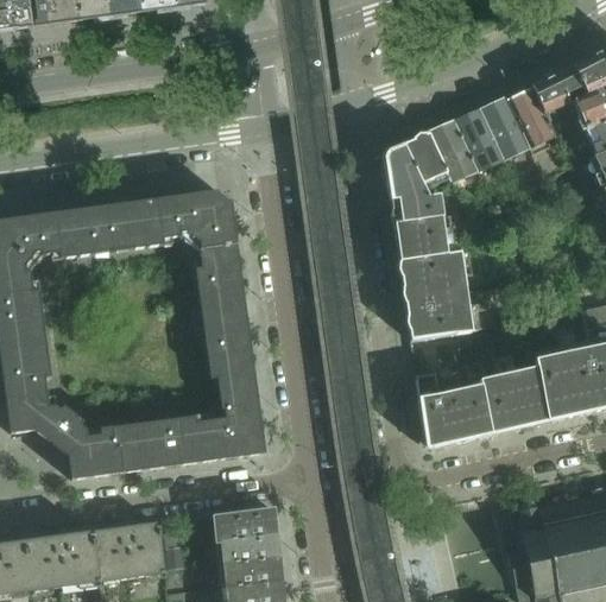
[(0,0),(0,26),(13,25),(10,0),(0,0)]
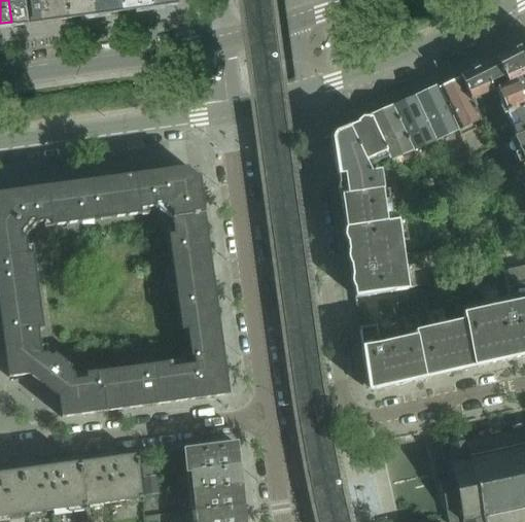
[(8,0),(11,22),(26,20),(26,23),(39,21),(36,0),(8,0)]
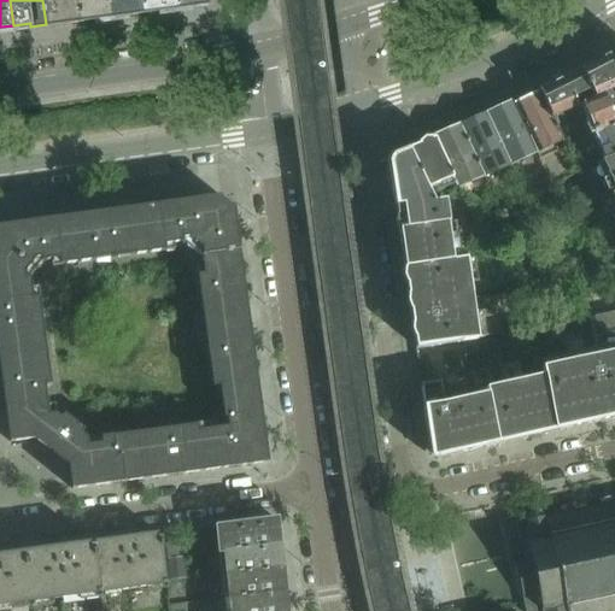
[(42,0),(46,24),(64,22),(63,19),(78,17),(76,0),(42,0)]
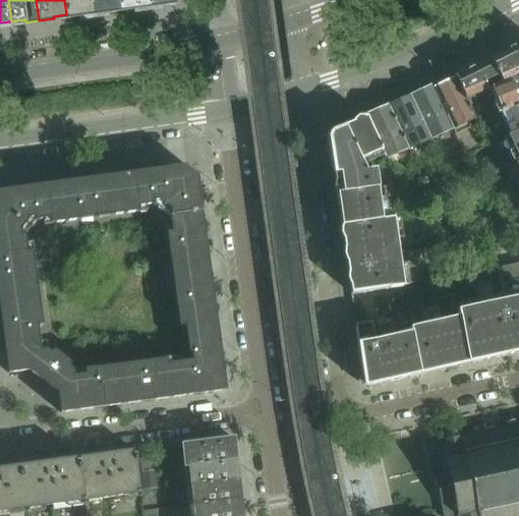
[(64,0),(66,14),(80,12),(80,15),(93,13),(91,0),(64,0)]
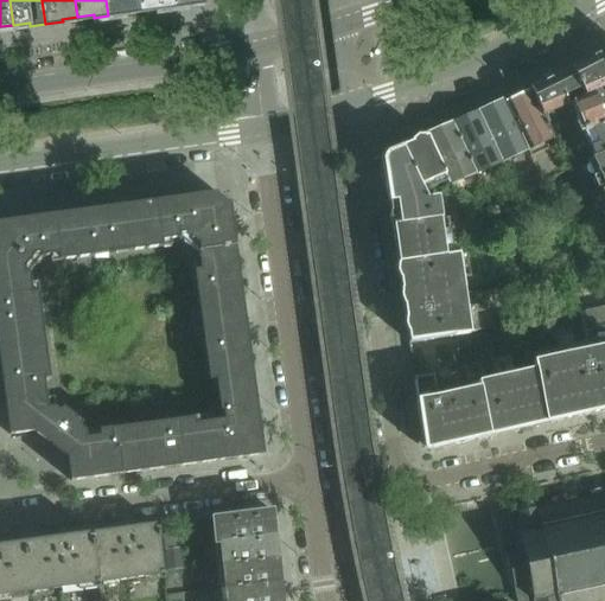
[(106,0),(108,16),(126,13),(126,10),(140,8),(139,0),(106,0)]
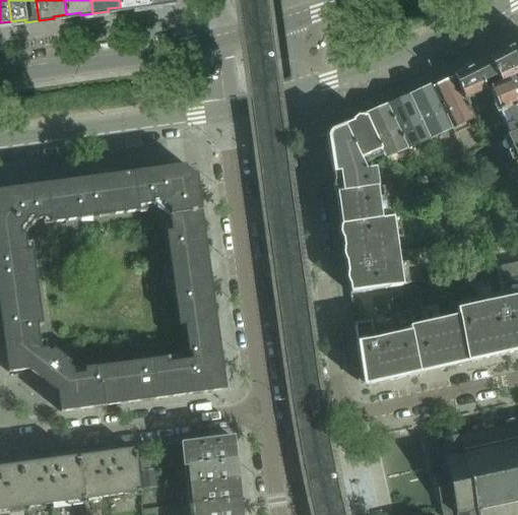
[(517,41),(493,55),(504,80),(517,73),(517,41)]
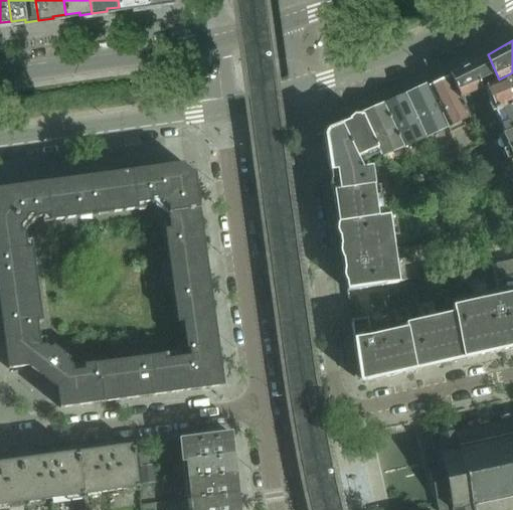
[(463,66),(452,71),(464,95),(486,86),(499,79),(488,54),(471,62),(469,58),(461,62),(463,66)]
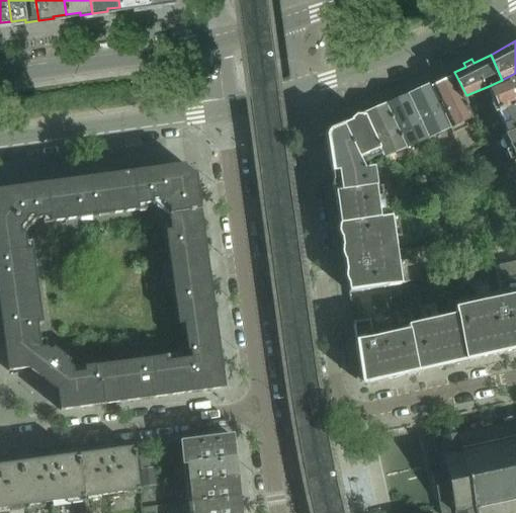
[(466,95),(454,72),(446,76),(441,76),(436,78),(433,82),(432,83),(450,123),(453,131),(467,123),(464,117),(475,112),(466,95)]
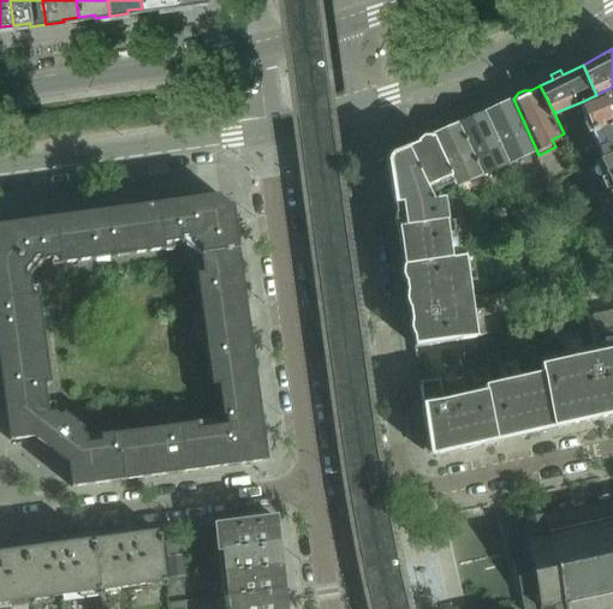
[(612,87),(596,95),(581,102),(593,130),(612,121),(612,87)]
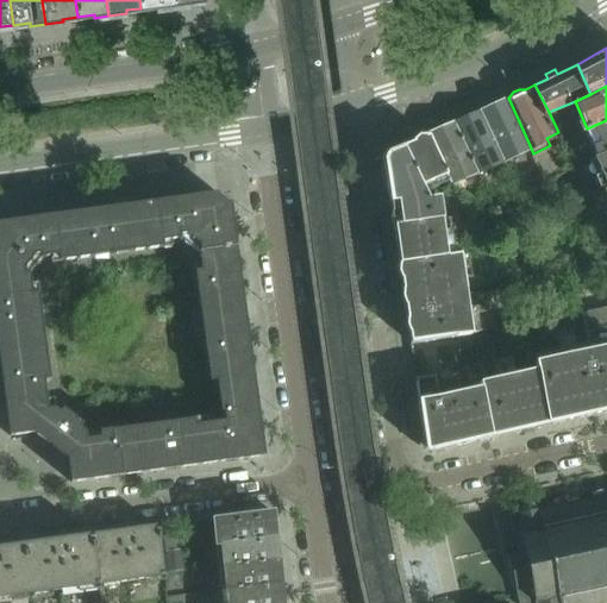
[(508,98),(483,110),(506,156),(530,145),(508,98)]
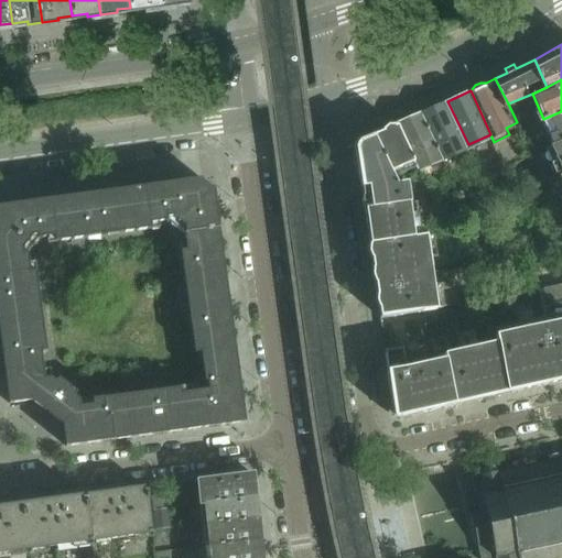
[(447,101),(423,111),(444,155),(468,144),(447,101)]
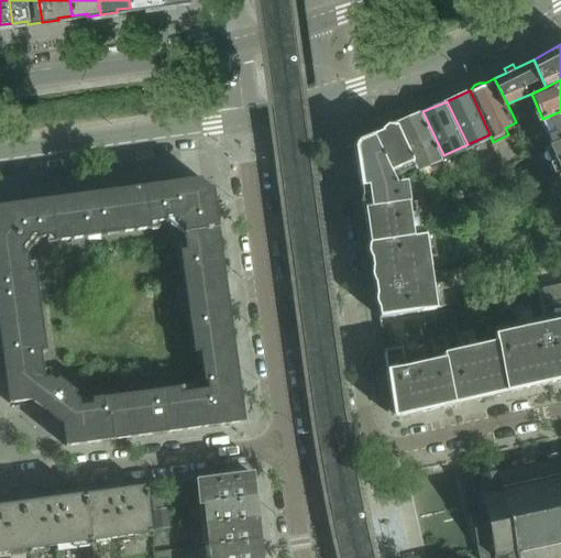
[(422,111),(397,122),(414,159),(418,166),(443,155),(422,111)]
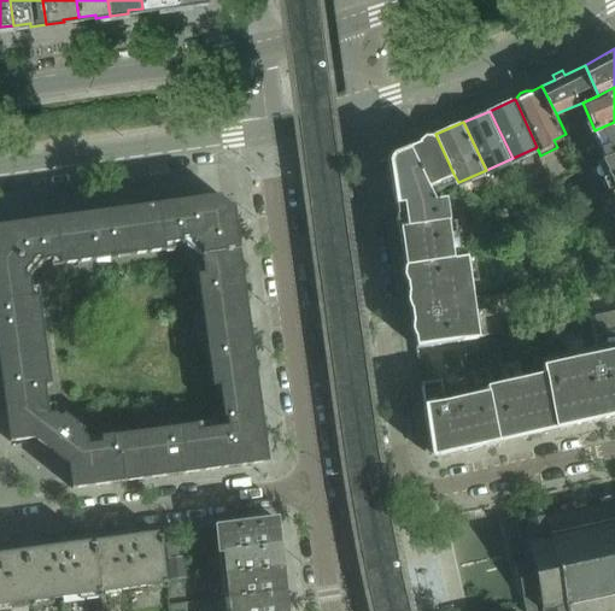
[(614,122),(595,130),(607,157),(614,152),(614,122)]
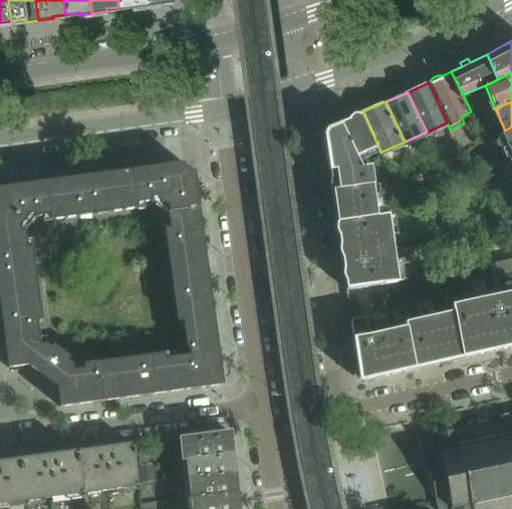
[(349,115),(350,116),(340,120),(356,154),(377,145),(362,111),(361,111),(354,111),(349,115)]
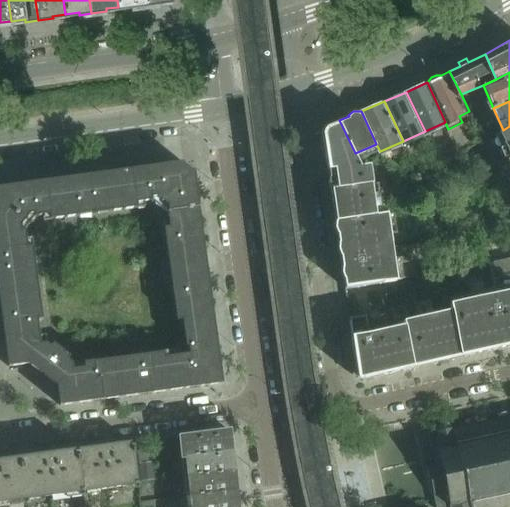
[(360,163),(355,153),(339,120),(328,125),(326,123),(322,130),(324,132),(332,186),(372,180),(372,179),(370,162),(360,163)]
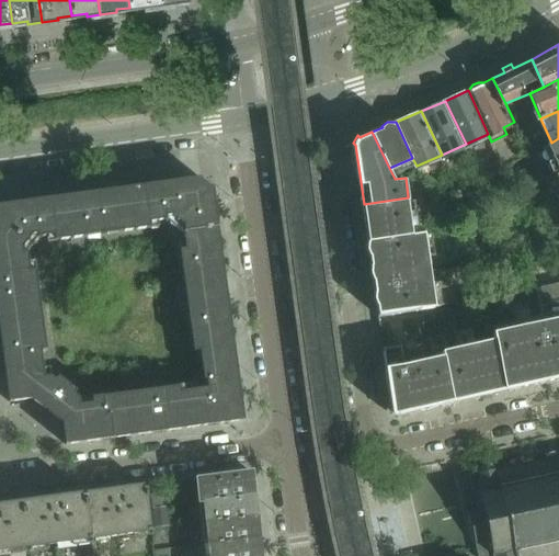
[(558,138),(551,143),(548,144),(555,158),(548,160),(552,170),(558,168),(558,138)]
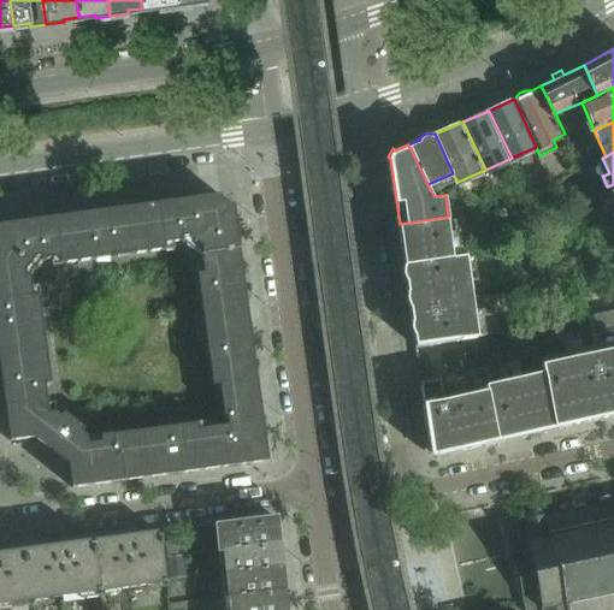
[(342,207),(337,173),(311,181),(314,211),(316,211),(341,207),(342,207)]
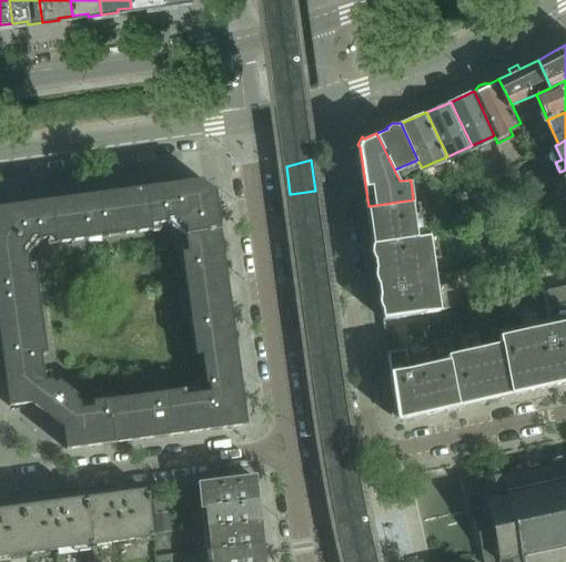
[(428,176),(434,190),(444,185),(437,172),(428,176)]
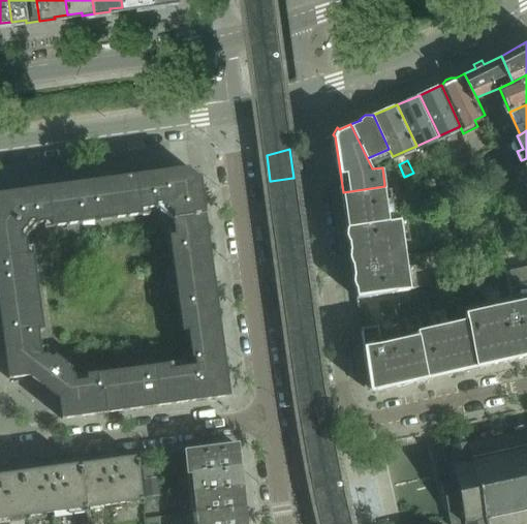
[(191,164),(152,170),(156,203),(157,203),(162,202),(172,209),(173,216),(208,211),(203,173),(200,173),(191,166),(191,164)]
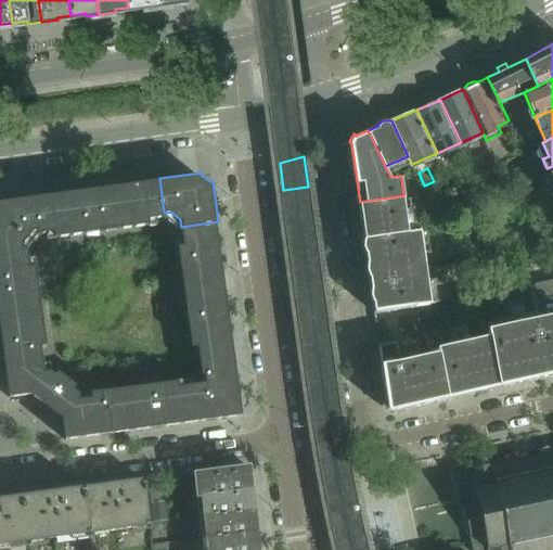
[(159,178),(115,184),(97,187),(102,224),(118,221),(119,228),(149,224),(149,217),(165,215),(165,213),(164,213),(159,178)]
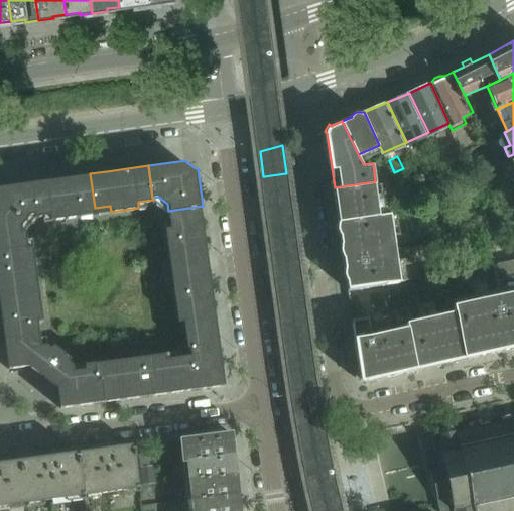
[(31,181),(35,214),(36,217),(50,215),(51,220),(82,216),(81,210),(95,208),(90,173),(31,181)]
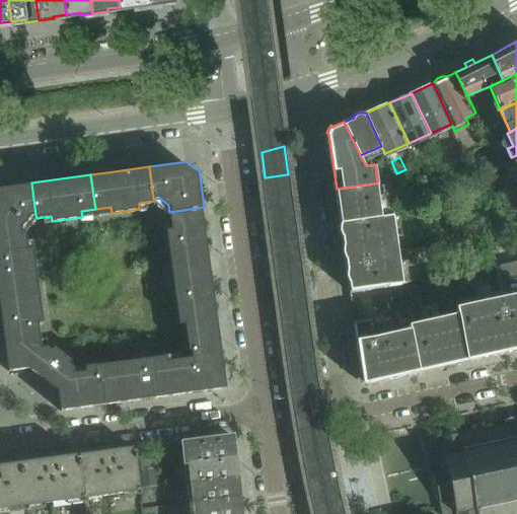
[(291,205),(287,174),(266,177),(271,207),(271,208),(270,208),(270,209),(293,206),(292,205),(291,205)]
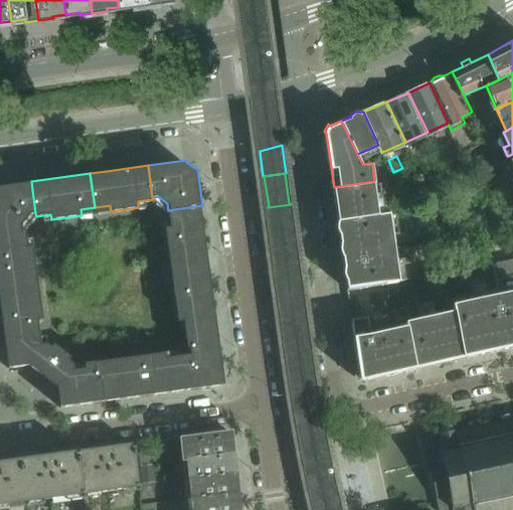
[(374,181),(334,187),(339,218),(389,211),(390,211),(385,178),(374,180),(374,181)]
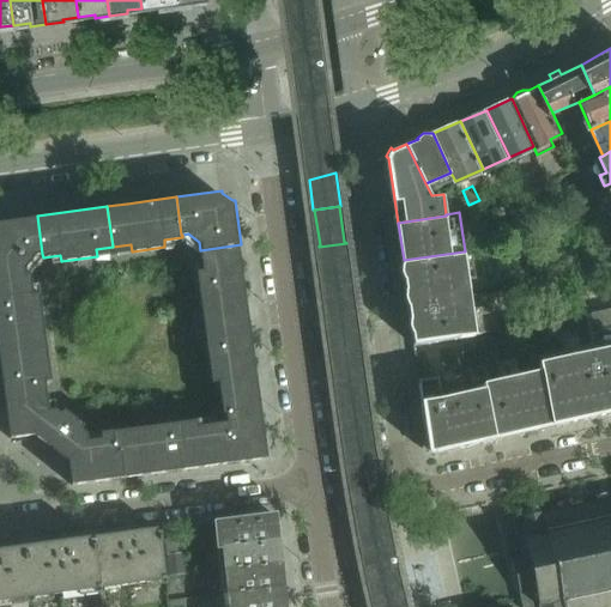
[(37,216),(0,219),(0,279),(28,275),(26,268),(36,255),(42,254),(37,216)]
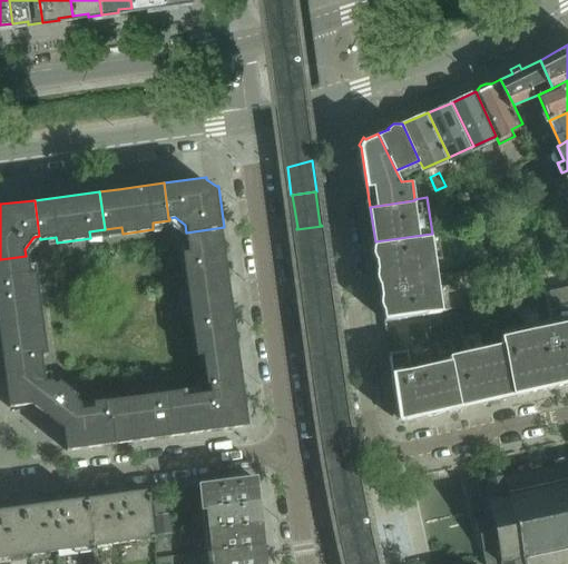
[(326,264),(321,228),(322,228),(322,226),(296,229),(296,231),(297,231),(302,265),(301,265),(302,267),(326,264)]
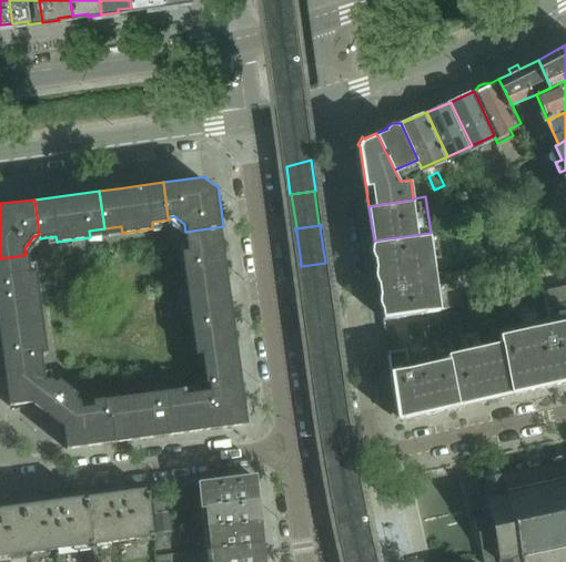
[(223,226),(185,232),(188,248),(183,249),(187,274),(192,273),(194,292),(231,287),(223,226)]
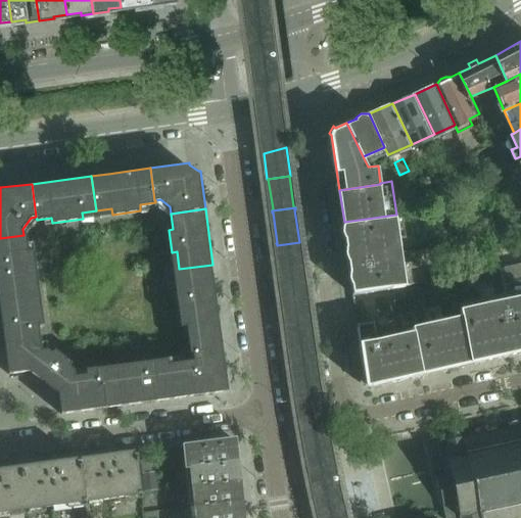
[(401,262),(398,236),(395,215),(344,222),(350,269),(401,262)]
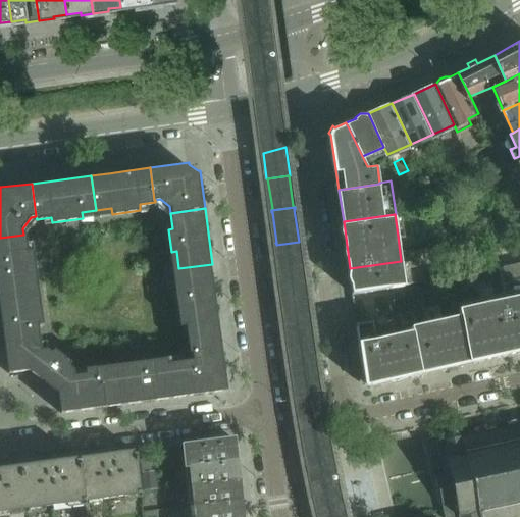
[(27,235),(23,235),(0,238),(0,291),(1,298),(35,294),(32,276),(38,275),(35,249),(29,250),(27,235)]
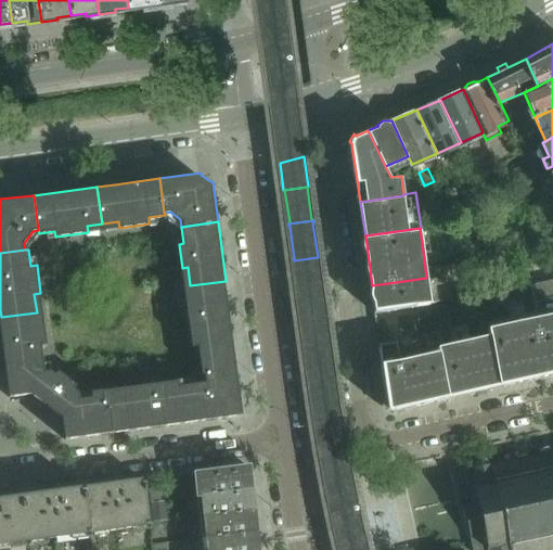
[(322,292),(317,259),(318,259),(318,257),(294,260),(294,261),(299,295),(298,295),(298,296),(322,293),(322,292)]
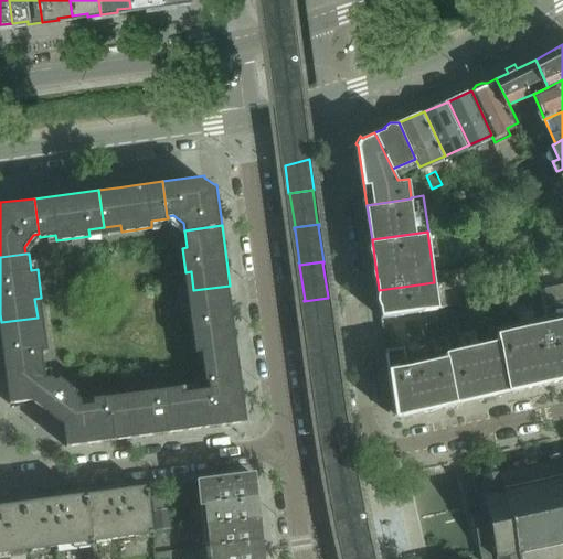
[(539,265),(502,271),(505,283),(541,277),(539,265)]
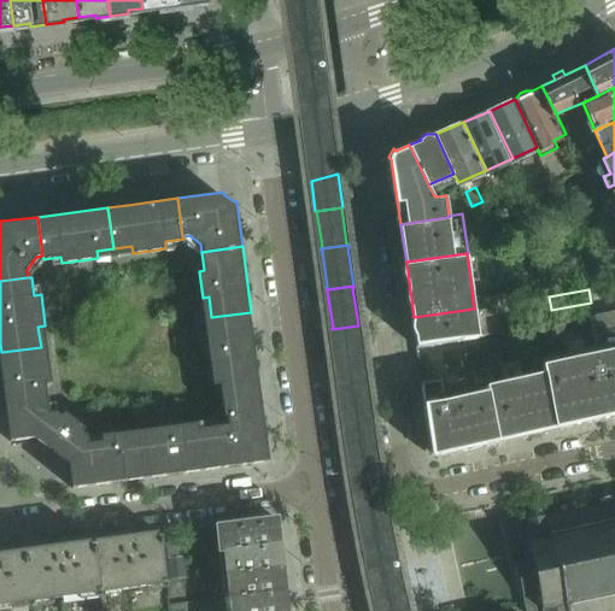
[(536,299),(539,319),(552,317),(549,298),(536,299)]
